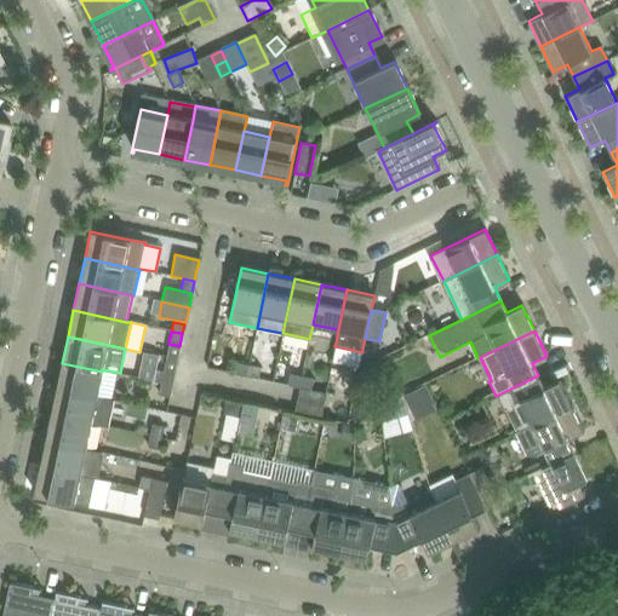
[(367,339),(364,358),(373,361),(377,340),(367,339)]
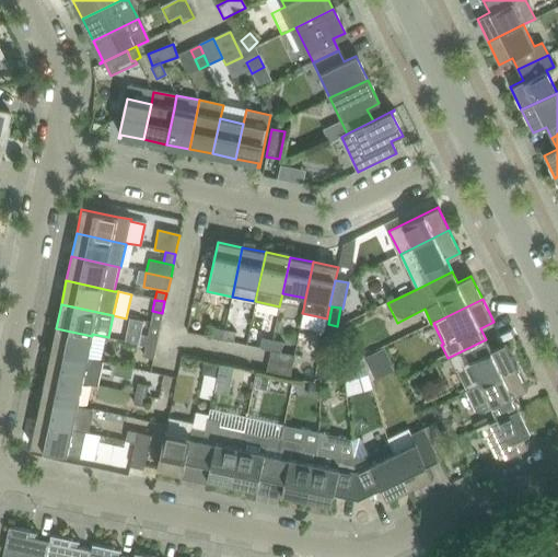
[(162,313),(152,311),(149,325),(159,327),(162,313)]
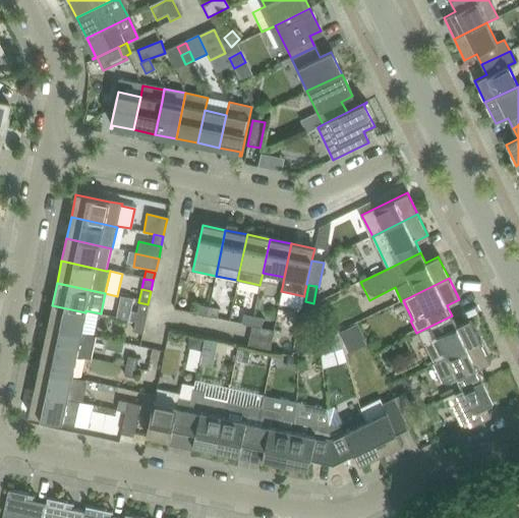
[(304,296),(281,291),(278,306),(301,311),(304,296)]
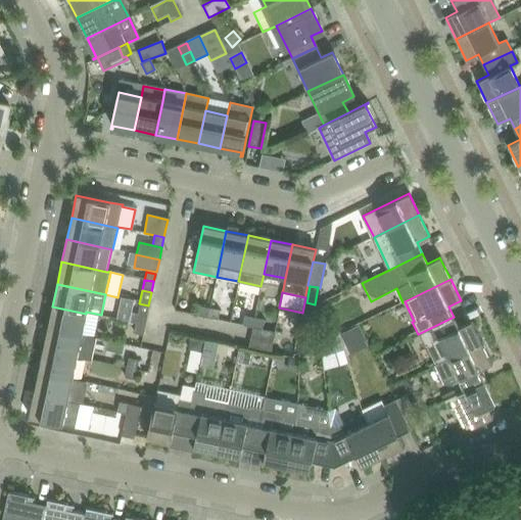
[(116,321),(129,323),(131,314),(133,301),(121,299),(116,321)]
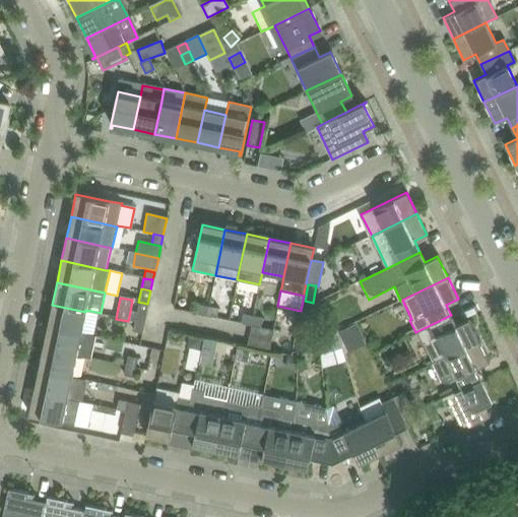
[(145,315),(147,304),(138,302),(136,313),(145,315)]
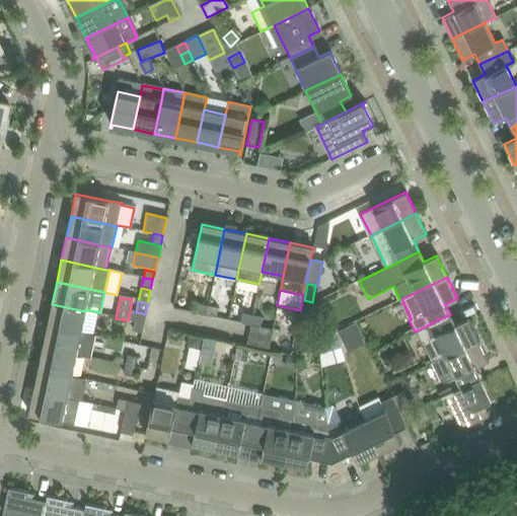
[(52,304),(47,325),(81,333),(85,311),(52,304)]
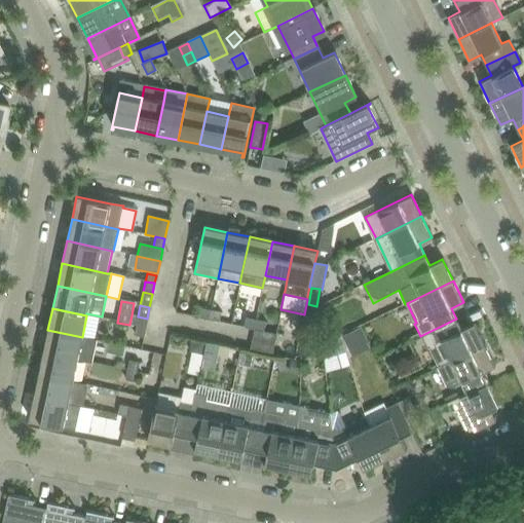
[(198,318),(209,320),(211,311),(200,308),(198,318)]
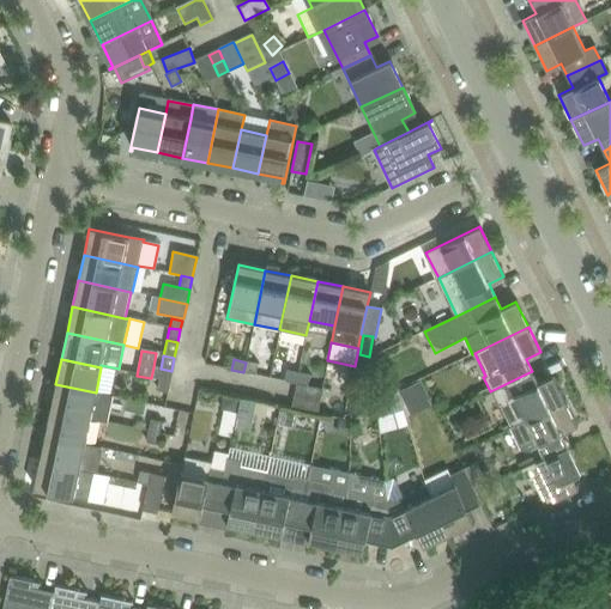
[(246,363),(243,372),(254,375),(256,364),(246,363)]
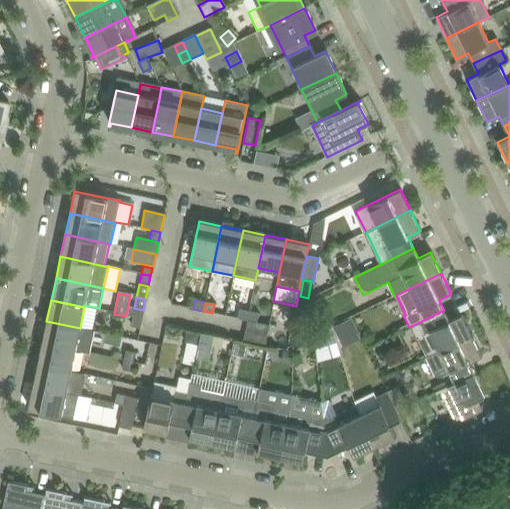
[(297,305),(295,314),(302,315),(304,307),(297,305)]
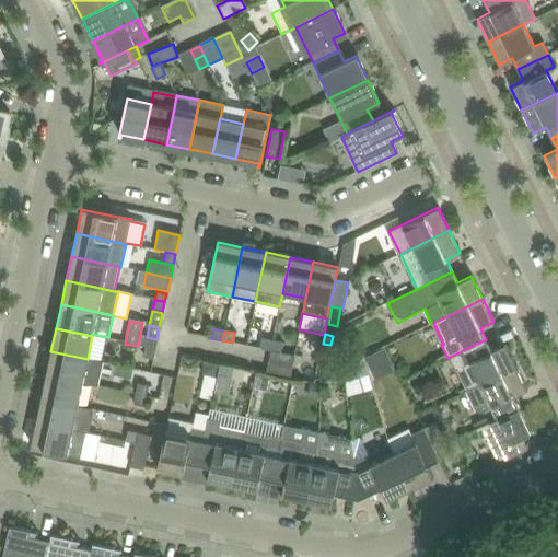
[(138,346),(144,348),(154,349),(157,339),(147,337),(140,336),(138,346)]
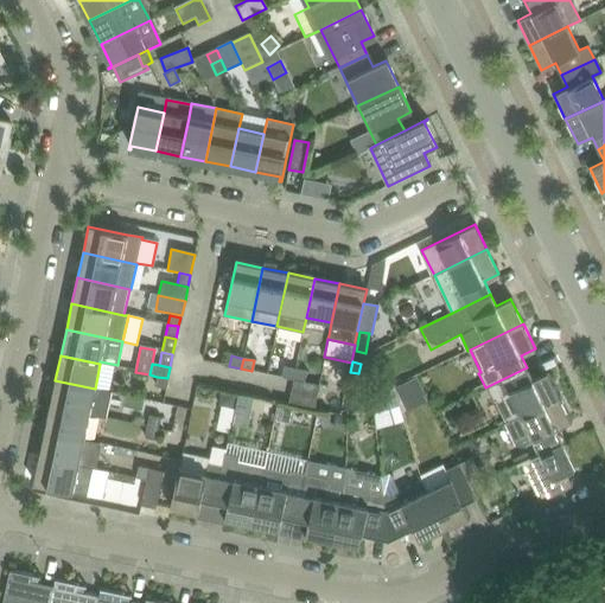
[(281,378),(292,380),(294,370),(284,367),(281,378)]
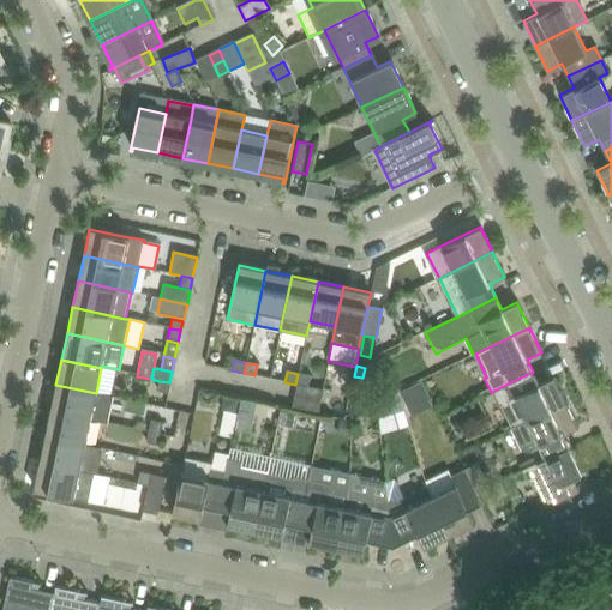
[(499,403),(511,428),(565,403),(553,376),(539,384),(533,372),(491,392),(497,404),(499,403)]
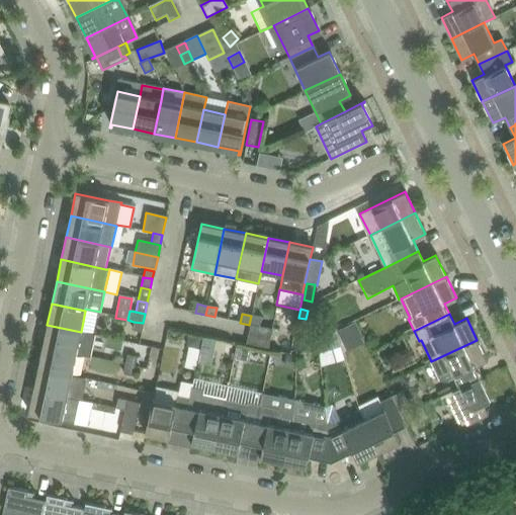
[(251,316),(249,325),(259,327),(261,318),(251,316)]
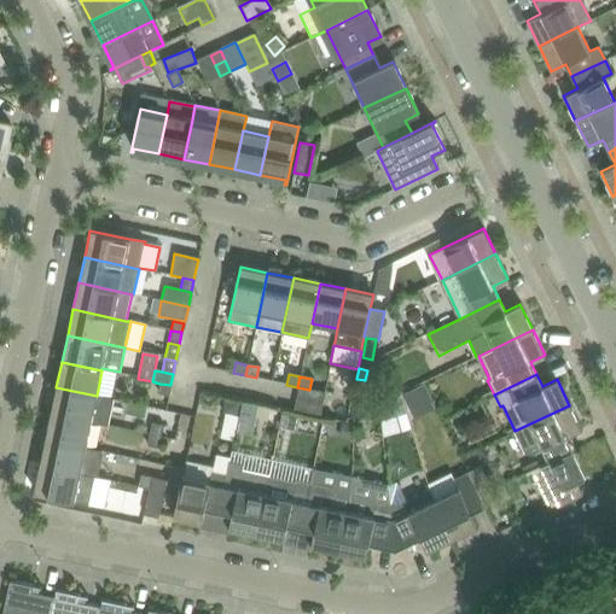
[(170,385),(160,384),(157,395),(168,397),(170,385)]
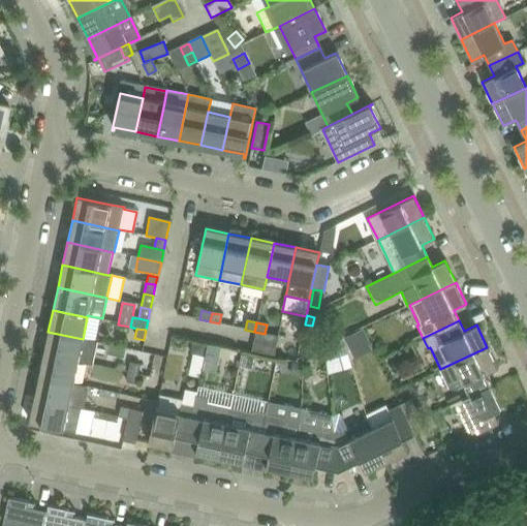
[(361,331),(343,339),(350,353),(368,345),(361,331)]
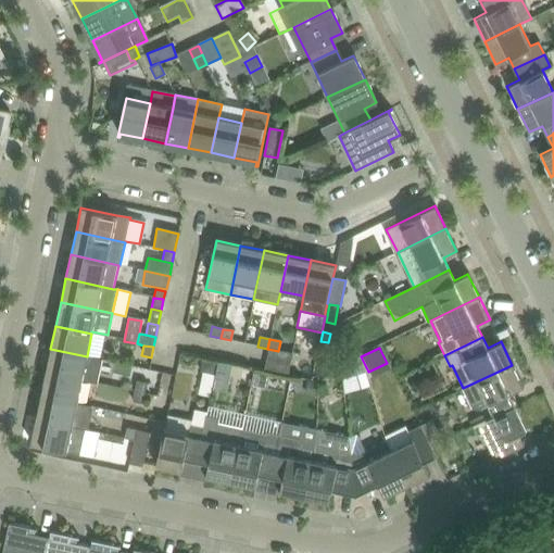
[(50,349),(46,373),(82,380),(97,384),(101,360),(87,356),(50,349)]
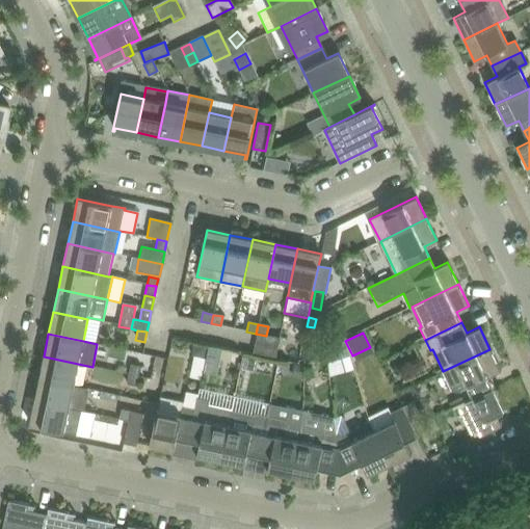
[(276,362),(280,340),(258,336),(254,356),(276,362)]
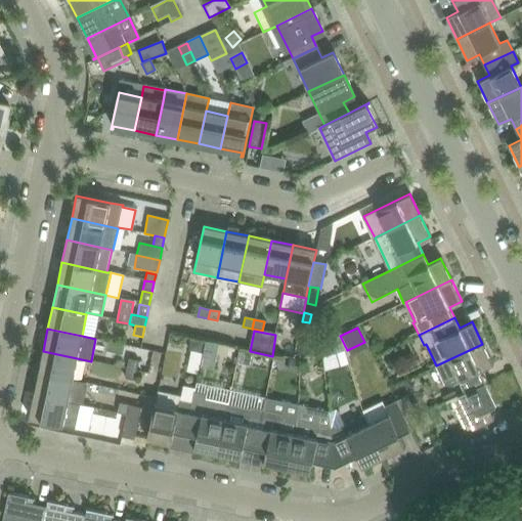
[(321,345),(322,358),(344,352),(337,337),(321,345)]
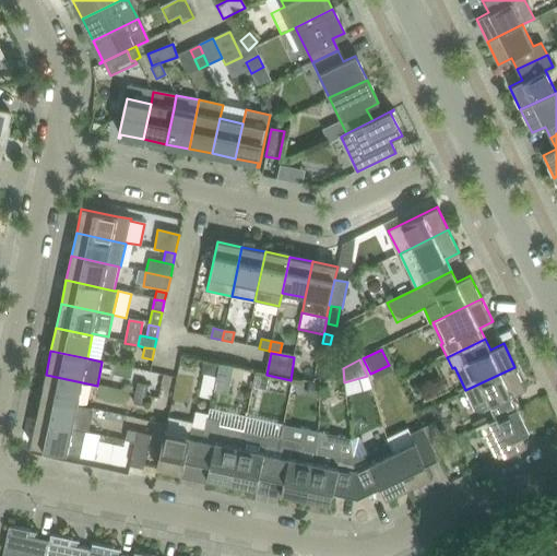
[(204,362),(201,375),(203,375),(214,378),(217,365),(204,362)]
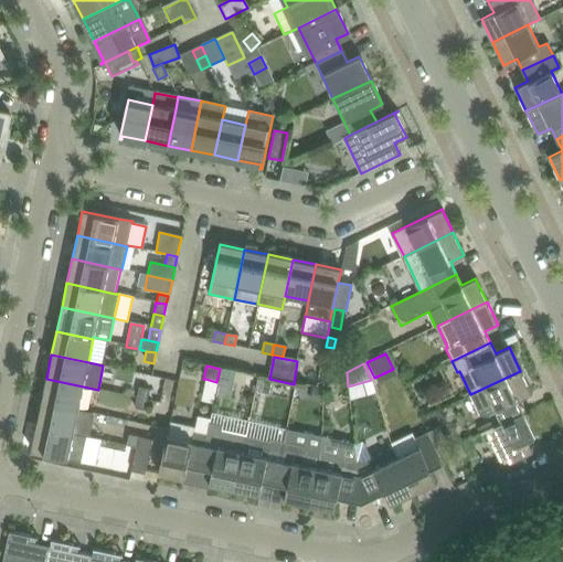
[(396,378),(393,369),(374,378),(379,386),(396,378)]
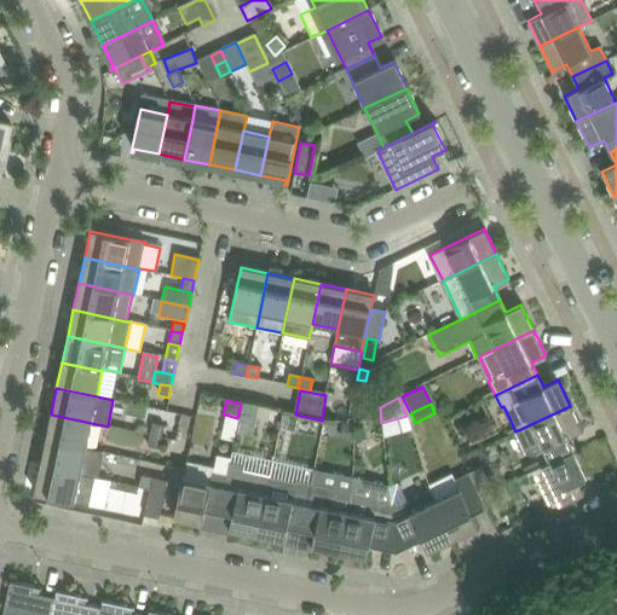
[(242,405),(240,419),(254,423),(257,408),(242,405)]
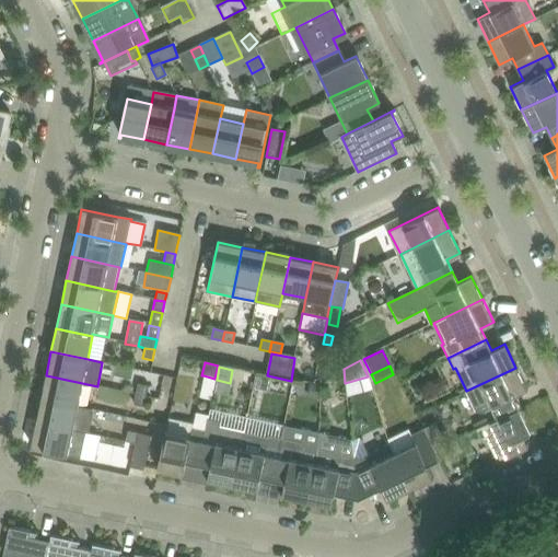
[(515,368),(466,391),(475,408),(476,412),(481,414),(484,413),(488,422),(519,407),(513,396),(526,390),(515,368)]
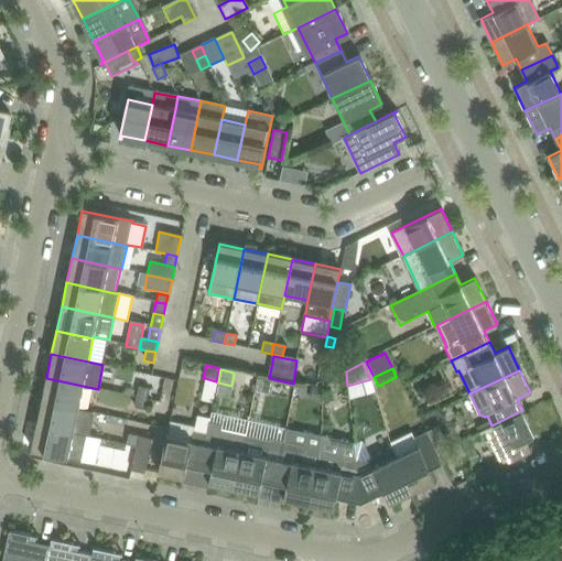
[(231,386),(218,383),(215,398),(231,401),(237,373),(234,373),(231,386)]
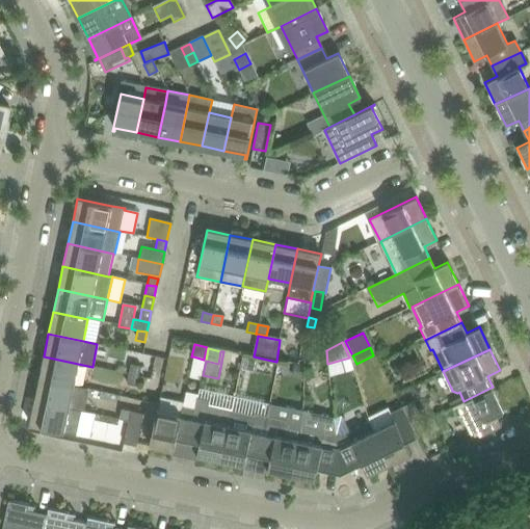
[(44,356),(38,379),(73,387),(78,364),(44,356)]
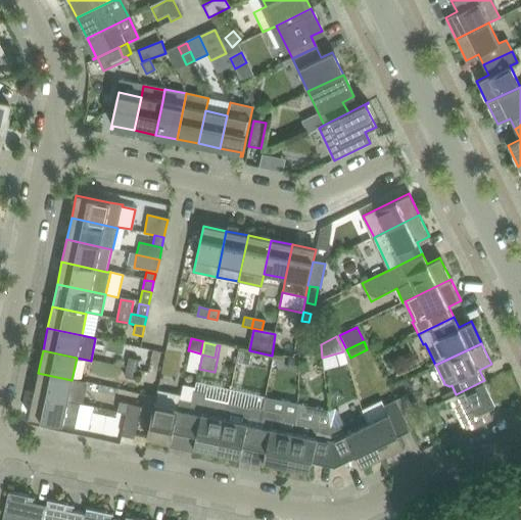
[(200,353),(190,350),(185,373),(196,375),(200,353)]
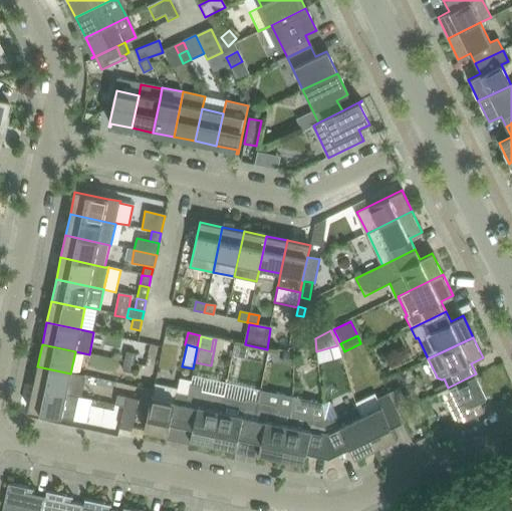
[(341,358),(337,345),(316,351),(317,365),(341,358)]
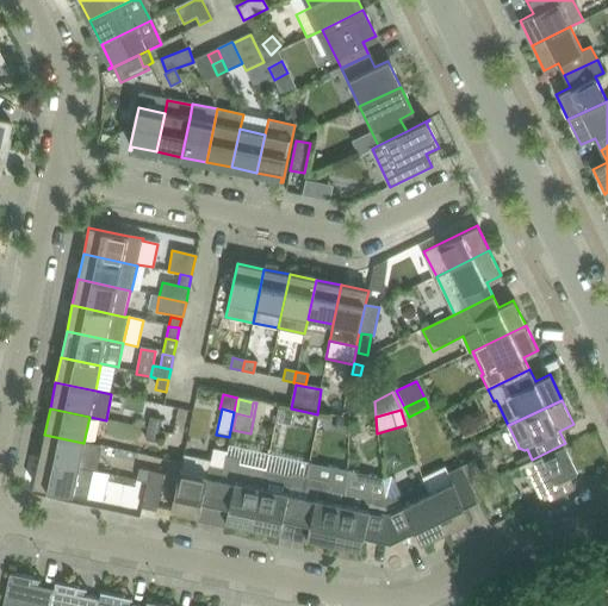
[(279,411),(277,423),(291,426),(295,414),(279,411)]
